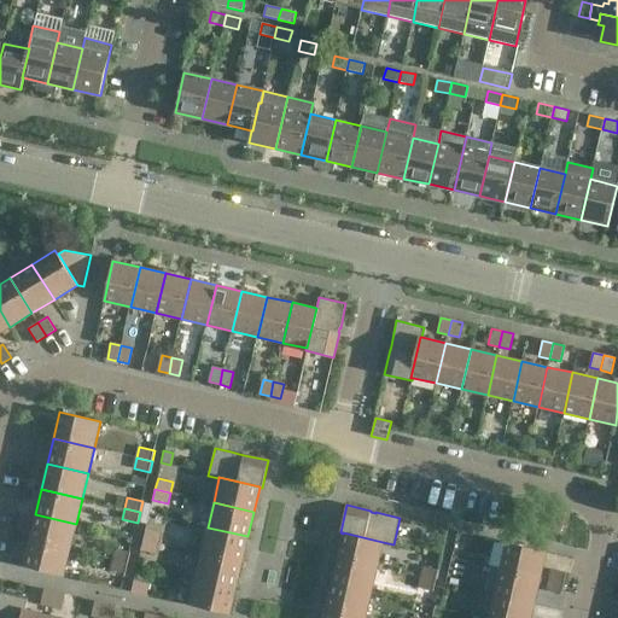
[(70,549),(76,524),(35,514),(30,540),(70,549)]
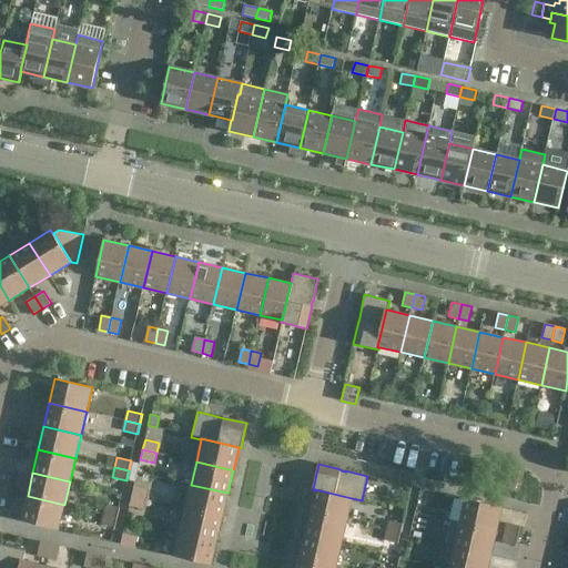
[(222,516),(227,493),(191,485),(185,508),(222,516)]
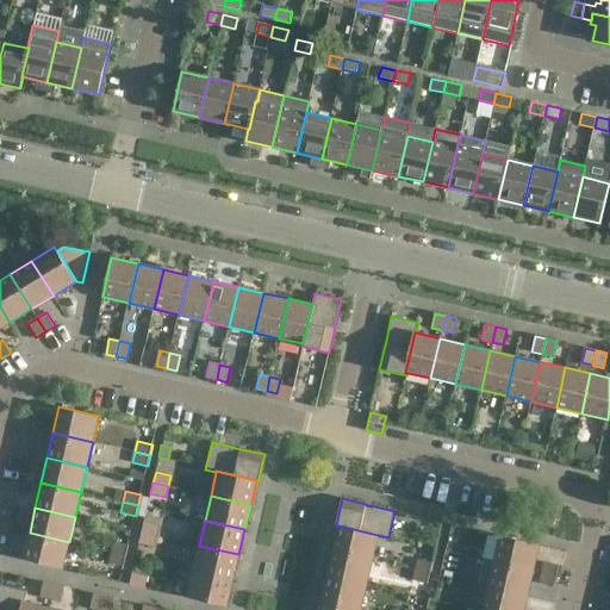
[(159,526),(144,522),(142,533),(156,536),(159,526)]
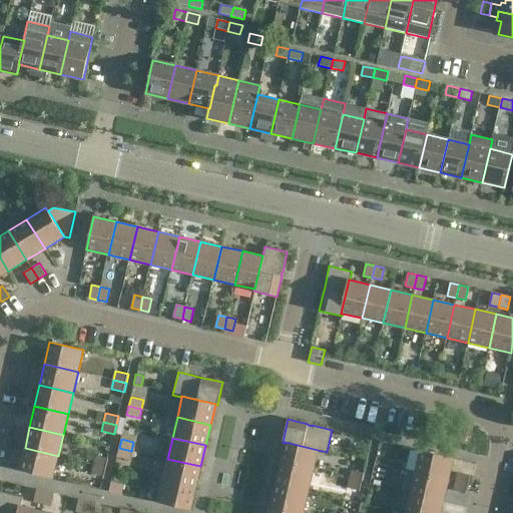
[(313,471),(318,450),(285,442),(285,443),(280,463),(313,471)]
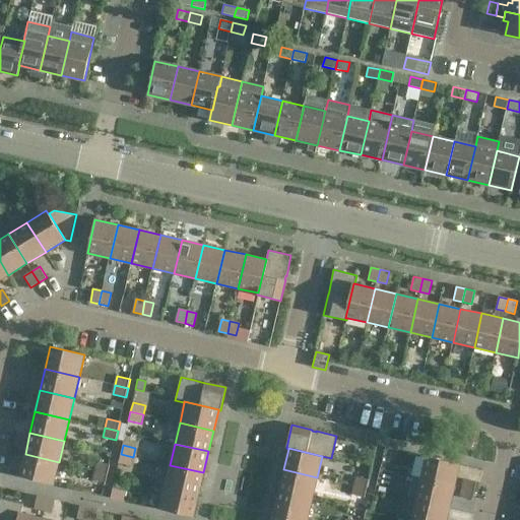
[(54,484),(59,462),(25,454),(19,476),(54,484)]
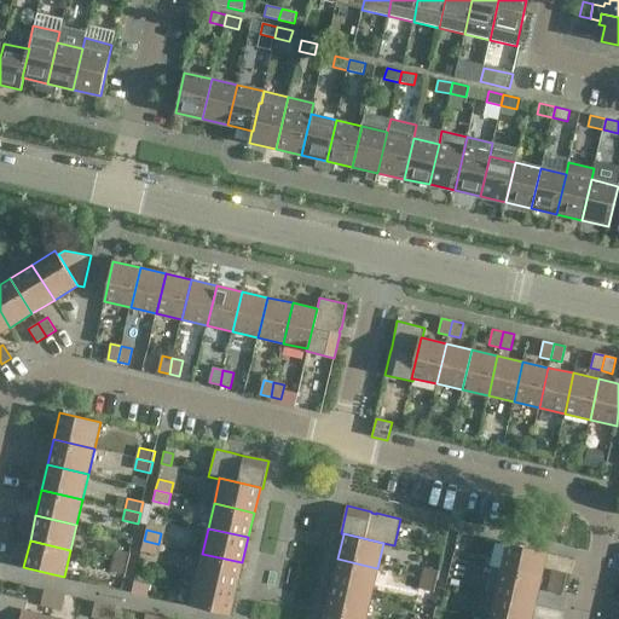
[(156,555),(158,544),(144,541),(142,551),(156,555)]
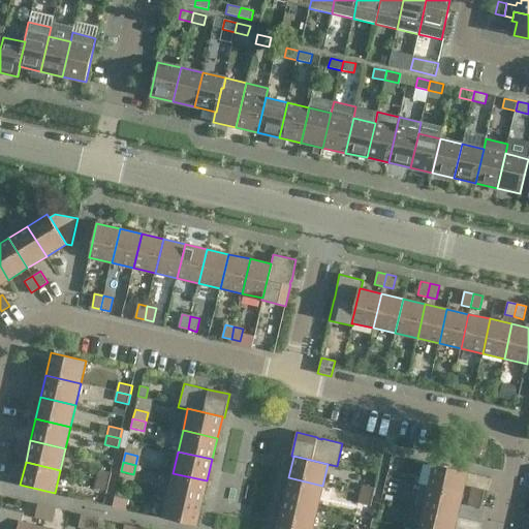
[(433,464),(428,487),(463,495),(468,472),(433,464)]
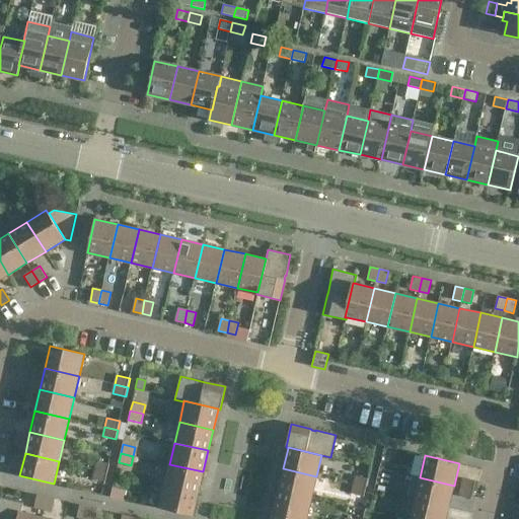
[(96,460),(94,469),(107,472),(109,463),(96,460)]
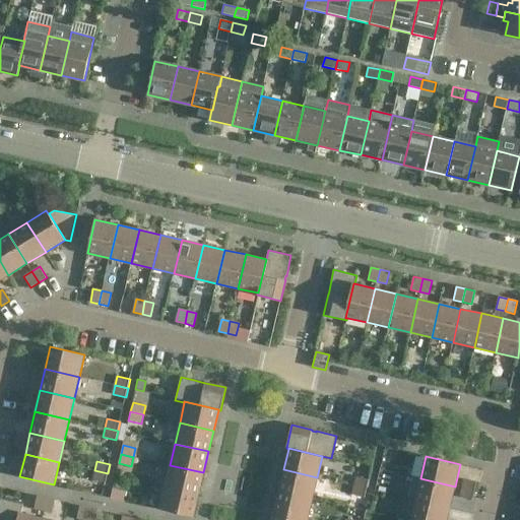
[(198,494),(203,472),(170,465),(165,486),(198,494)]
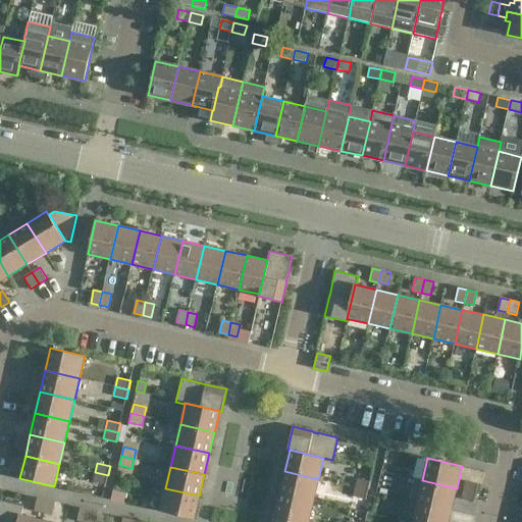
[(314,501),(318,479),(284,471),(279,492),(314,501)]
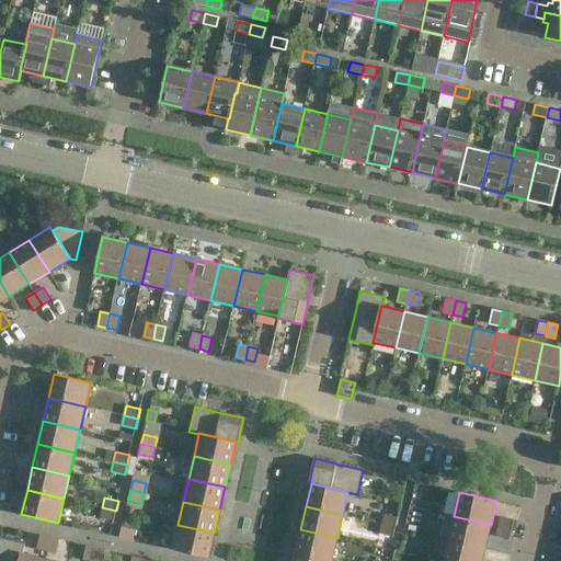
[(114,521),(116,511),(102,507),(100,517),(114,521)]
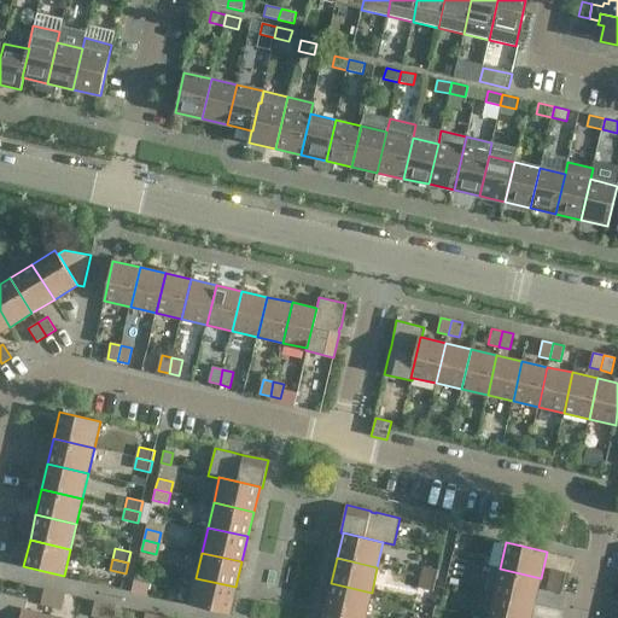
[(423,566),(420,577),(436,581),(438,570),(423,566)]
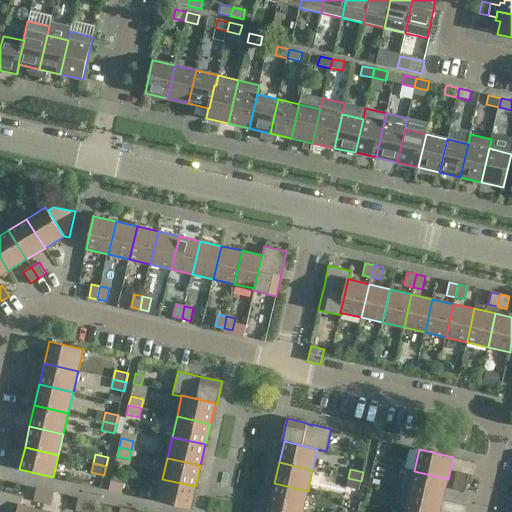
[(443,500),(448,479),(414,471),(409,492),(443,500)]
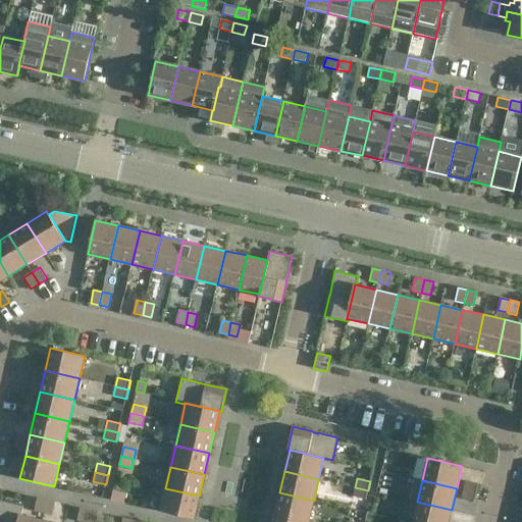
[(466,481),(464,490),(476,492),(478,484),(466,481)]
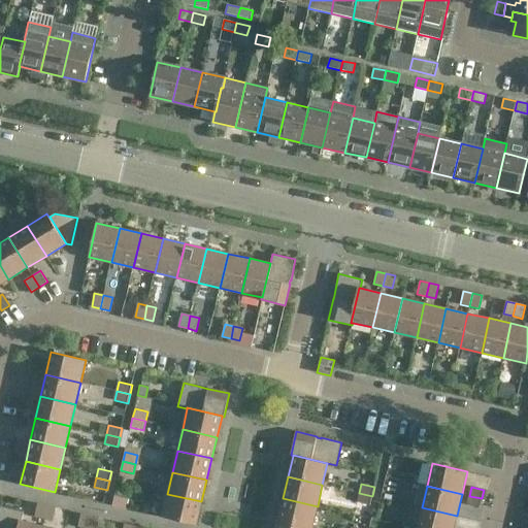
[(370,505),(372,496),(359,493),(357,502),(370,505)]
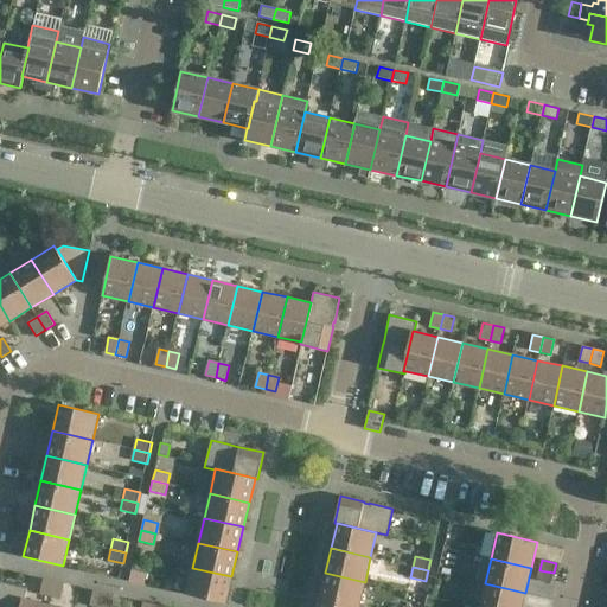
[(225,604),(231,576),(192,568),(186,594),(225,604)]
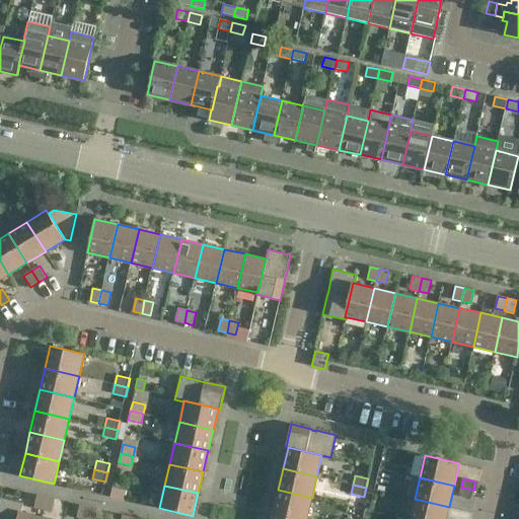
[(123,500),(125,491),(113,488),(110,497),(123,500)]
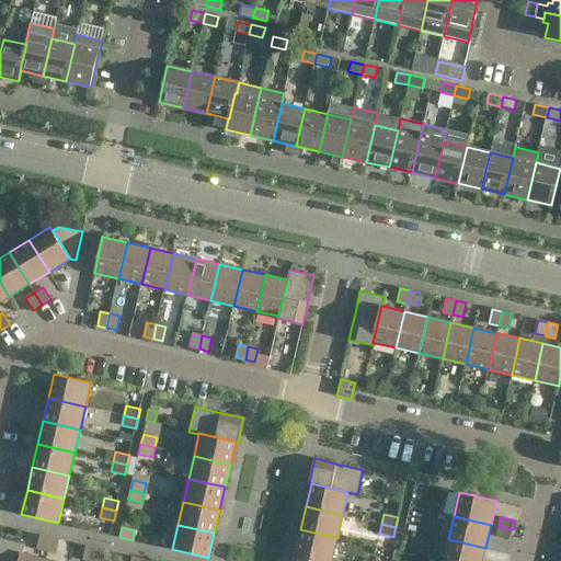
[(510,539),(512,529),(499,527),(495,536),(510,539)]
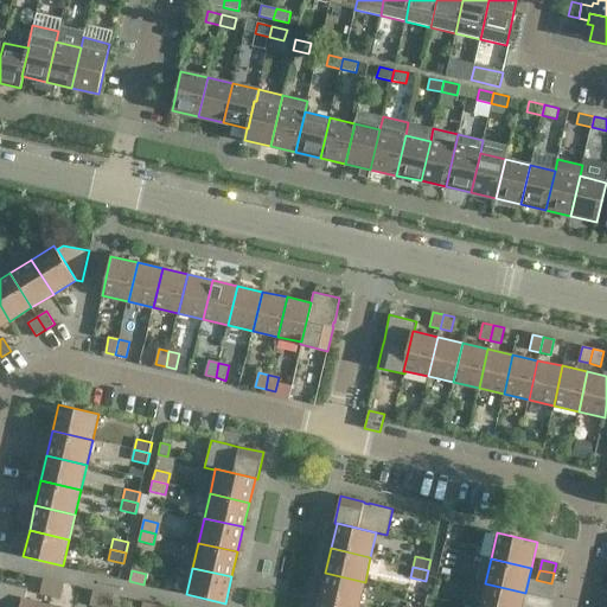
[(359,606),(365,582),(325,573),(319,598),(359,606)]
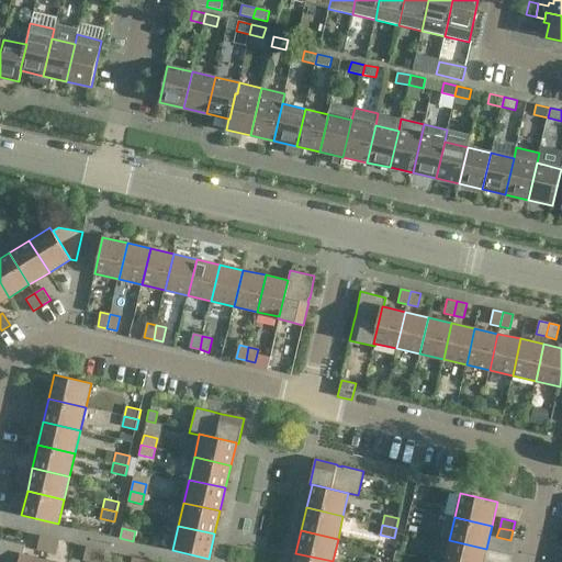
[(46,552),(49,538),(41,536),(37,550),(46,552)]
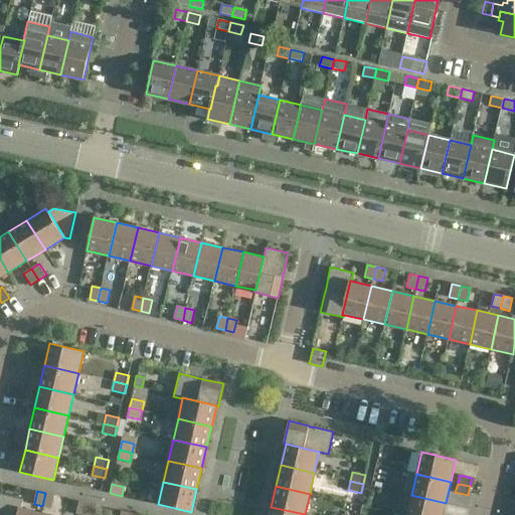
[(18,514),(20,508),(23,499),(0,493),(0,514),(18,514)]
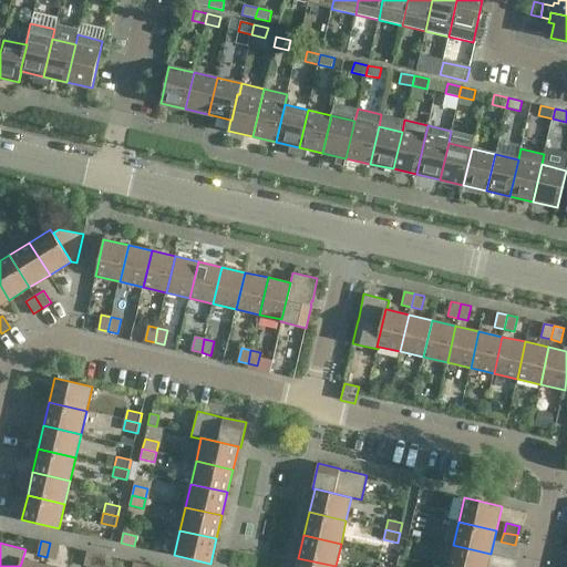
[(60,545),(50,543),(47,557),(57,559),(60,545)]
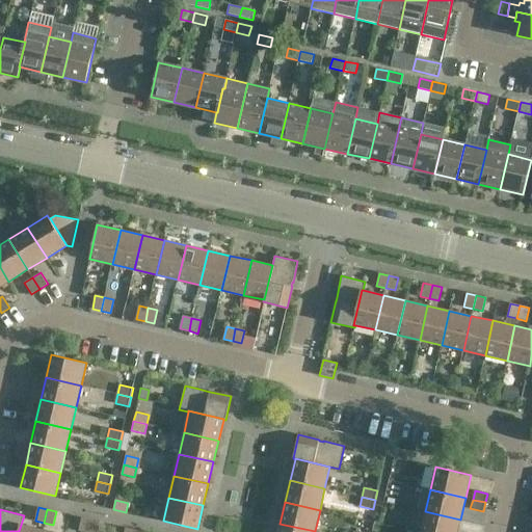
[(456,531),(460,520),(425,511),(420,531),(456,531)]
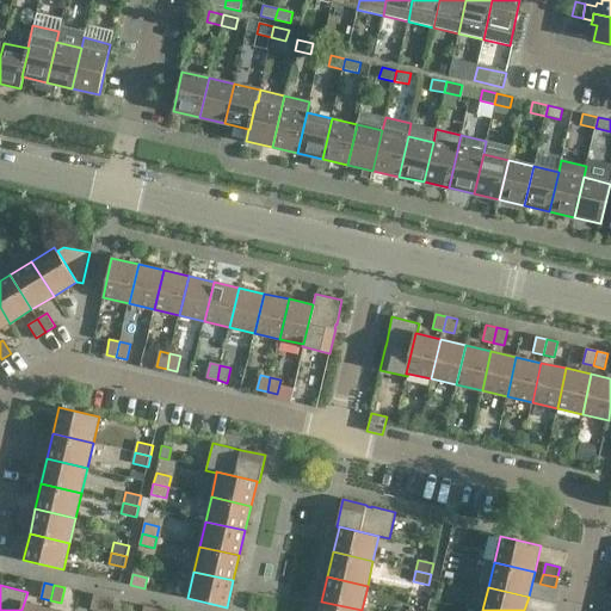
[(98,610),(100,610),(104,597),(94,594),(91,609),(98,610)]
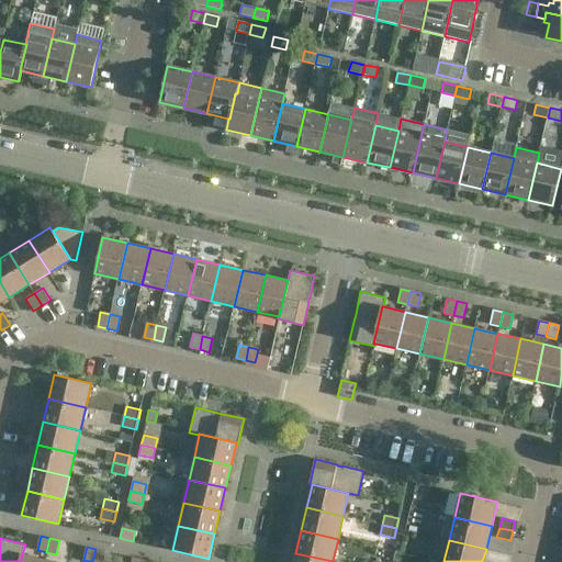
[(103,561),(105,551),(96,549),(92,561),(103,561)]
